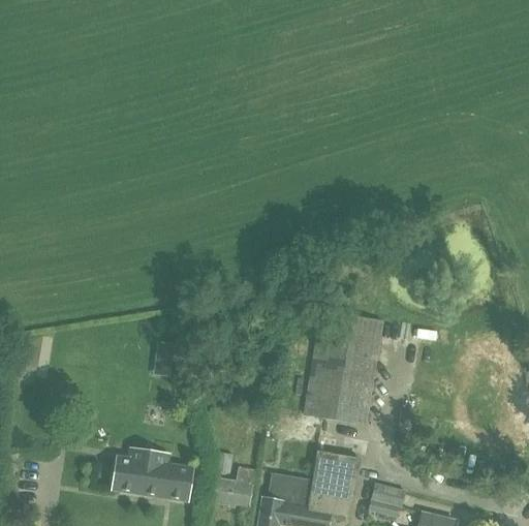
[(304,412),(365,423),(382,320),(321,310),(304,412)]
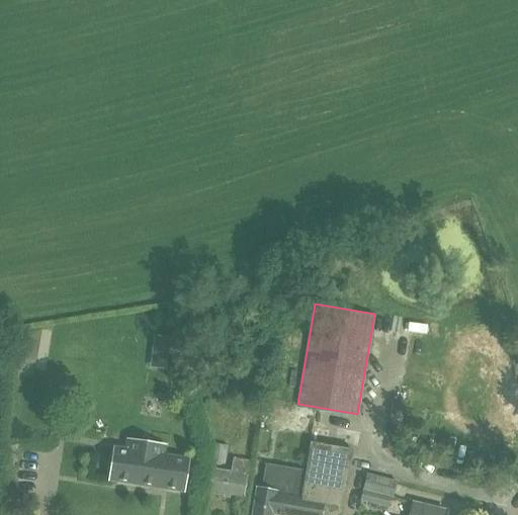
[(421,345),(434,337),(425,322),(411,330),(421,345)]
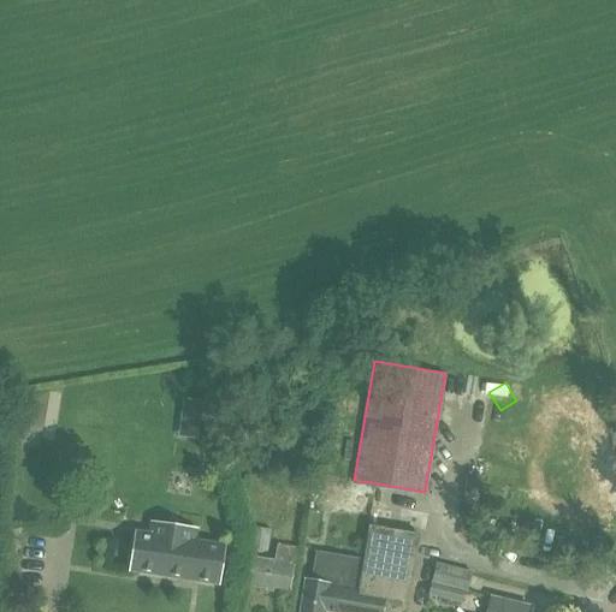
[(200,417),(202,398),(183,396),(181,415),(200,417)]
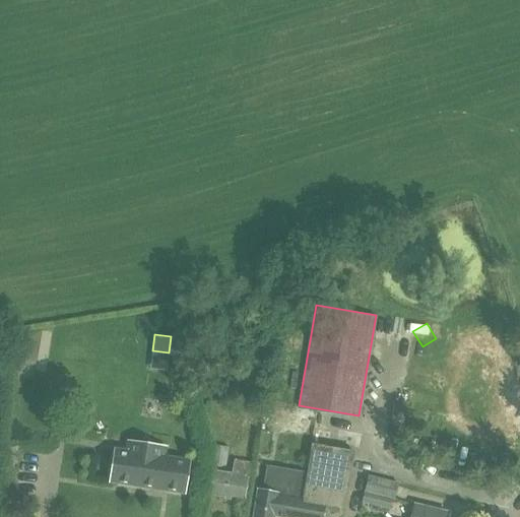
[(391,422),(403,424),(407,400),(395,398),(391,422)]
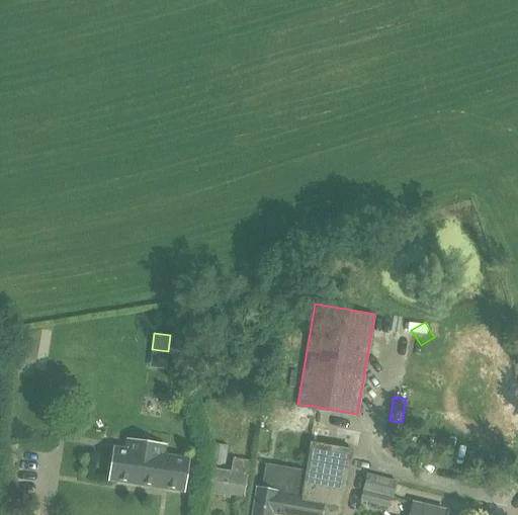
[(344,433),(351,416),(334,410),(327,427),(344,433)]
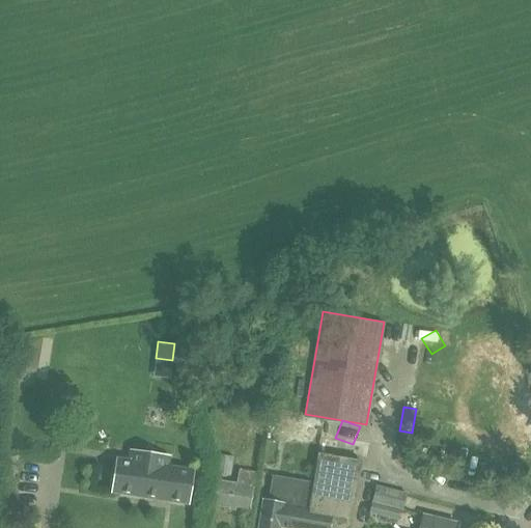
[(113,489),(188,500),(193,469),(166,465),(168,454),(132,449),(129,465),(117,463),(113,489)]
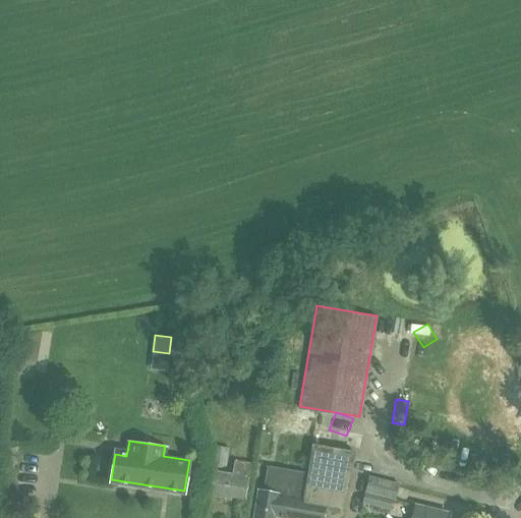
[(211,461),(225,464),(229,446),(215,443),(211,461)]
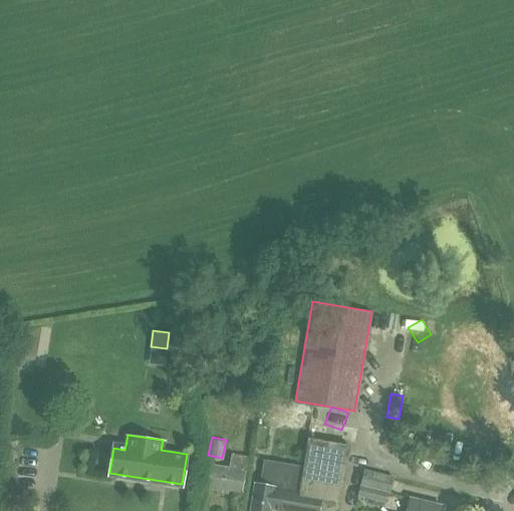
[(249,510),(270,510),(271,508),(277,509),(289,510),(337,510),(339,505),(349,444),(308,437),(303,465),(264,459),(260,483),(254,482),(249,510)]
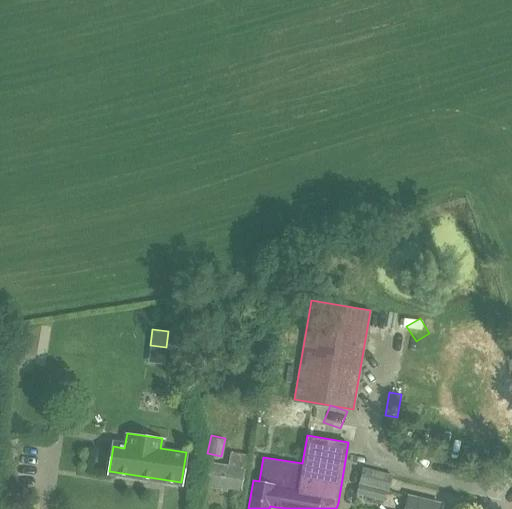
[(208,483),(241,488),(246,454),(231,451),(228,465),(212,462),(208,483)]
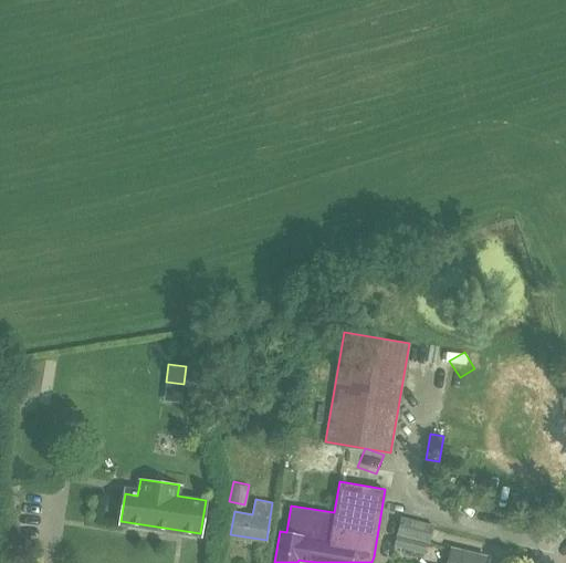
[(394,544),(426,551),(428,541),(429,541),(433,524),(401,515),(397,533),(394,544)]
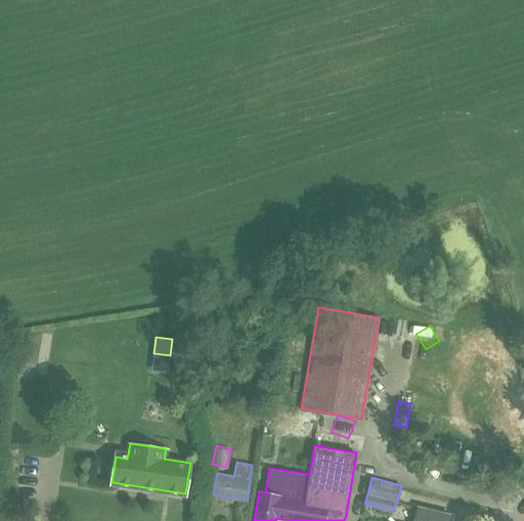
[(447,520),(449,513),(418,506),(413,520),(447,520)]
